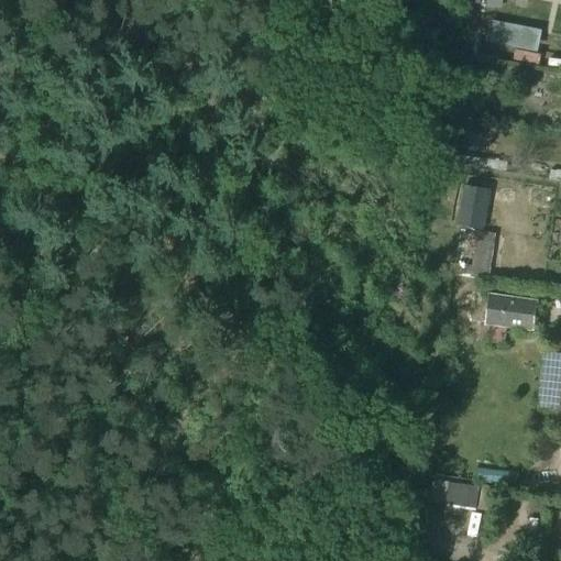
[(536,48),(540,28),(492,19),(488,41),(536,48)]
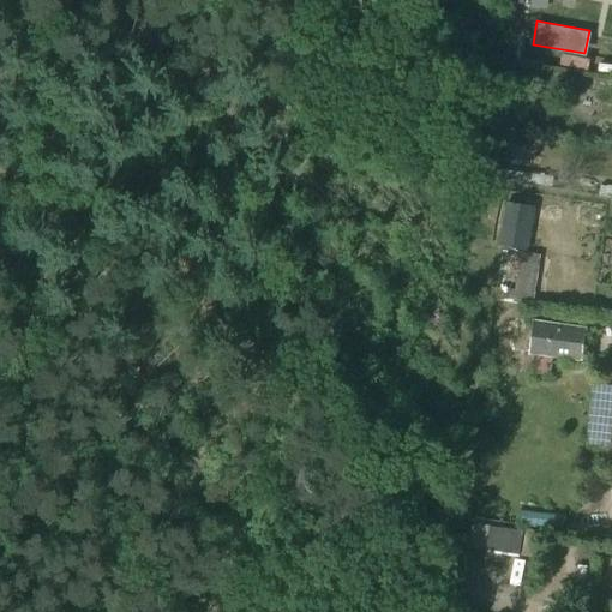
[(508,179),(531,183),(532,173),(509,169),(508,179)]
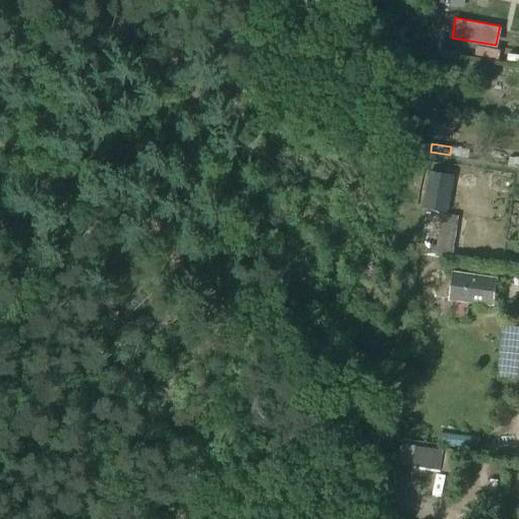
[(454,175),(430,171),(424,207),(448,211),(454,175)]
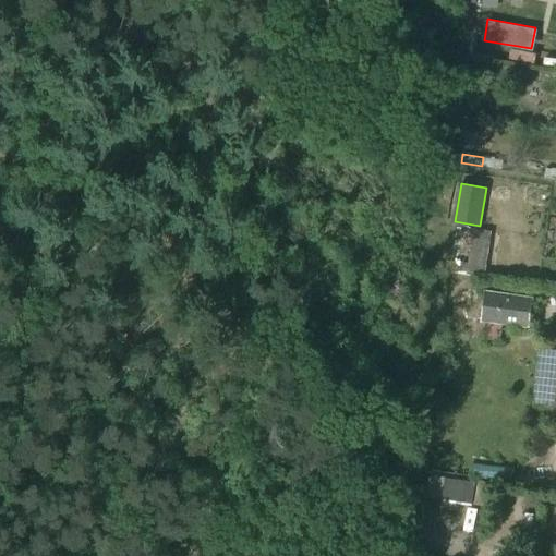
[(454,261),(452,269),(485,274),(492,230),(473,228),(469,263),(454,261)]
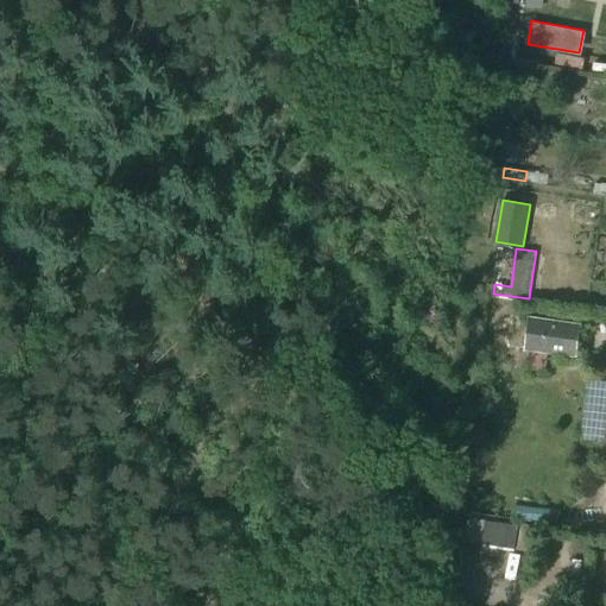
[(522,347),(519,364),(547,368),(549,352),(578,355),(582,323),(515,313),(510,346),(522,347)]
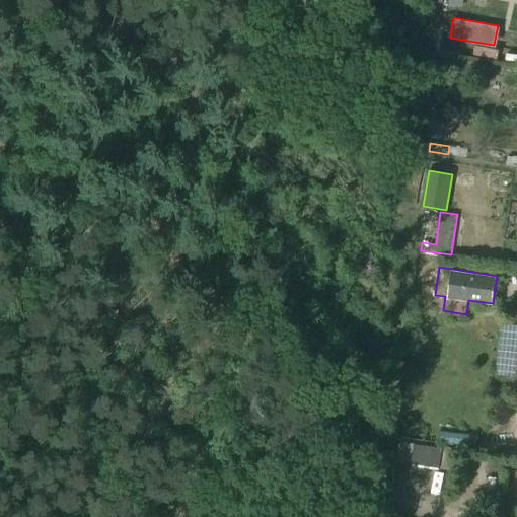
[(441,467),(444,448),(416,443),(417,442),(401,440),(398,461),(413,463),(413,464),(441,467)]
